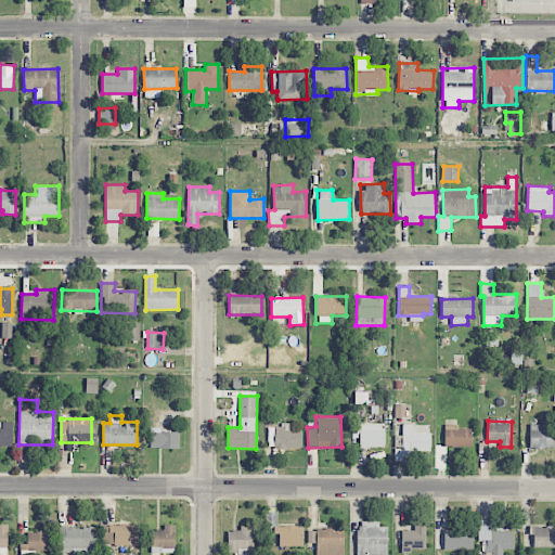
[(0,446),(12,446),(13,423),(0,422),(0,446)]
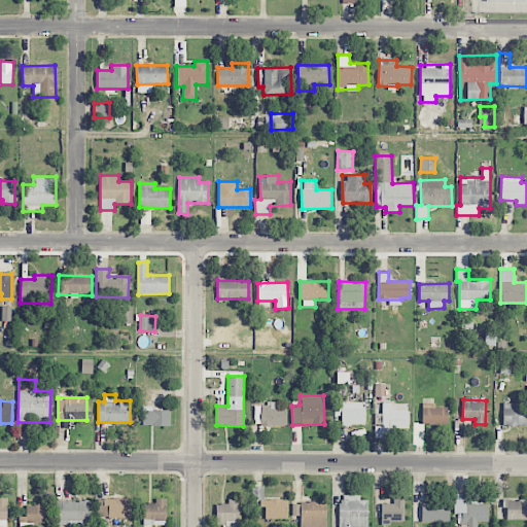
[(364,401),(341,401),(341,425),(364,425),(364,401)]
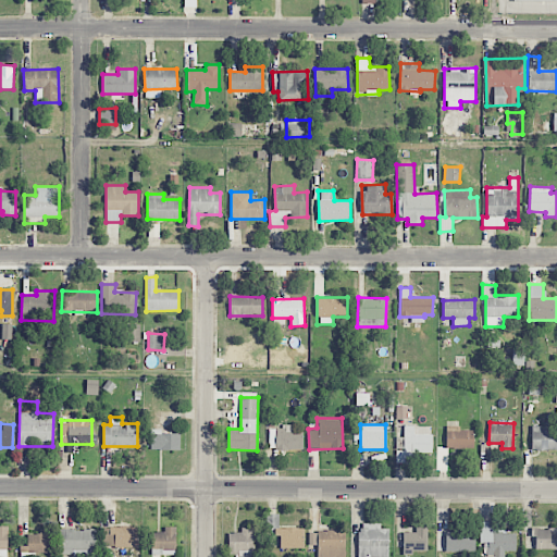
[(431,453),(431,425),(404,426),(404,450),(396,450),(396,465),(409,465),(409,453),(431,453)]
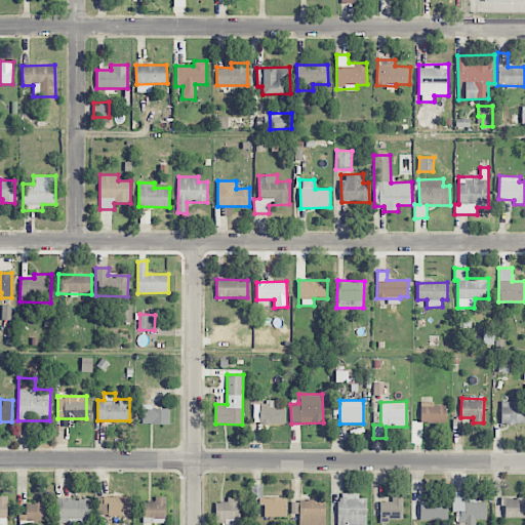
[(501,425),(524,423),(524,406),(509,406),(509,401),(500,401),(501,425)]
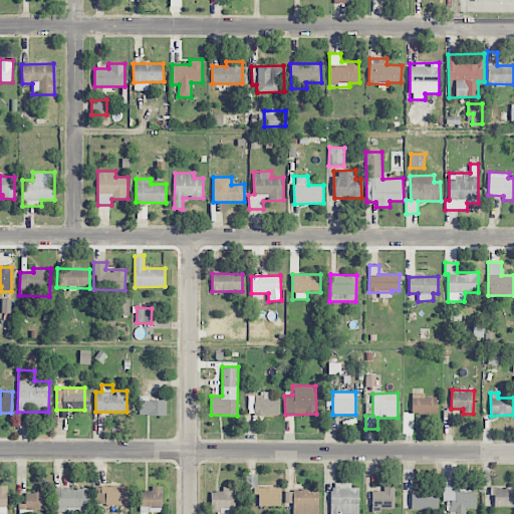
[(248,415),(279,415),(279,399),(271,399),(271,394),(248,394),(248,415)]
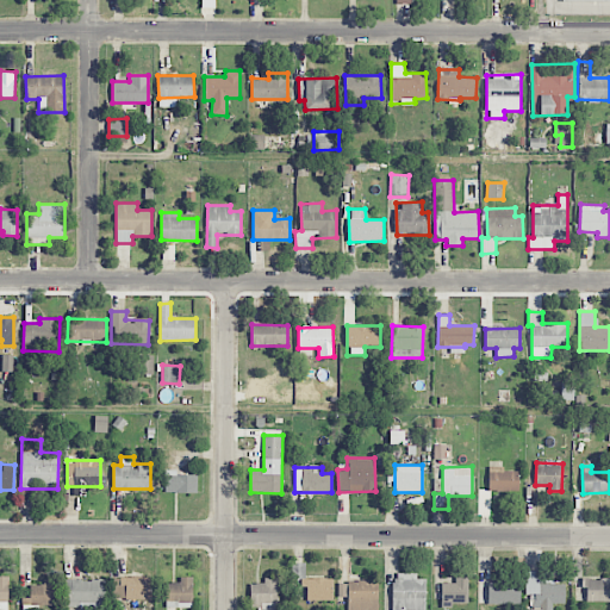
[(518,490),(518,471),(504,471),(504,467),(489,467),(489,491),(518,490)]
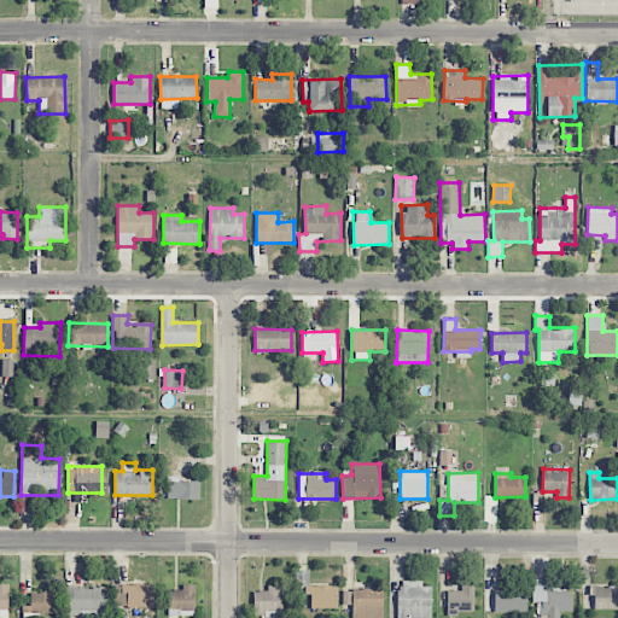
[(199,499),(199,481),(179,481),(179,476),(168,476),(168,499),(199,499)]
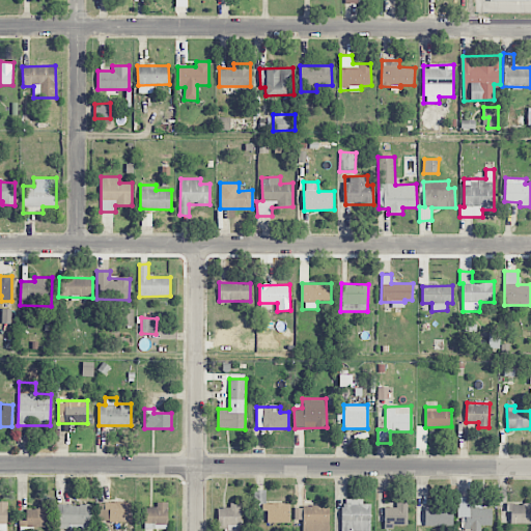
[(458,530),(480,530),(480,525),(492,525),(492,508),(481,508),(481,499),(456,499),(457,518),(465,518),(465,530),(459,530),(458,530)]
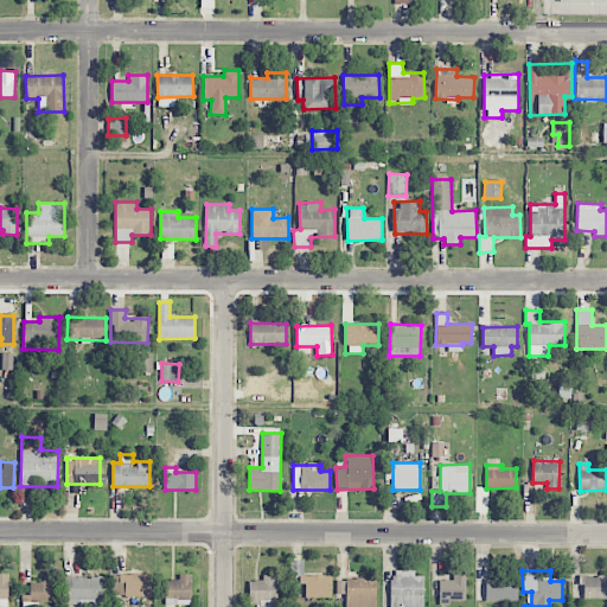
[(390,606),(422,606),(423,572),(391,572),(390,606)]
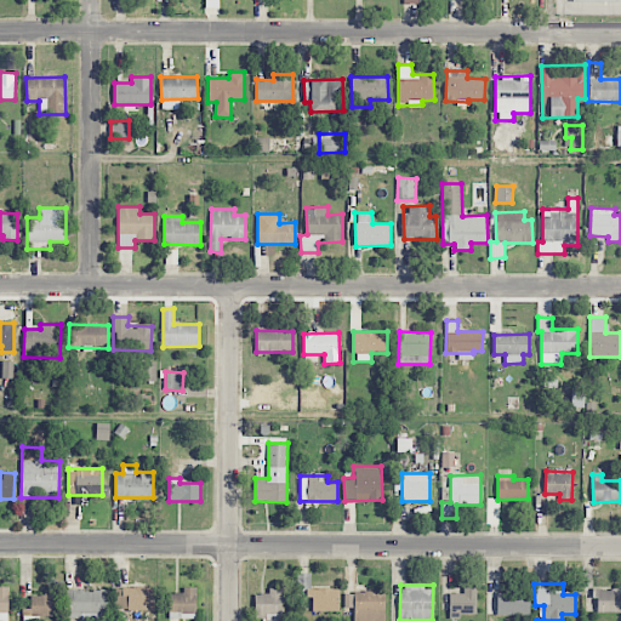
[(154,609),(154,587),(115,587),(115,610),(154,609)]
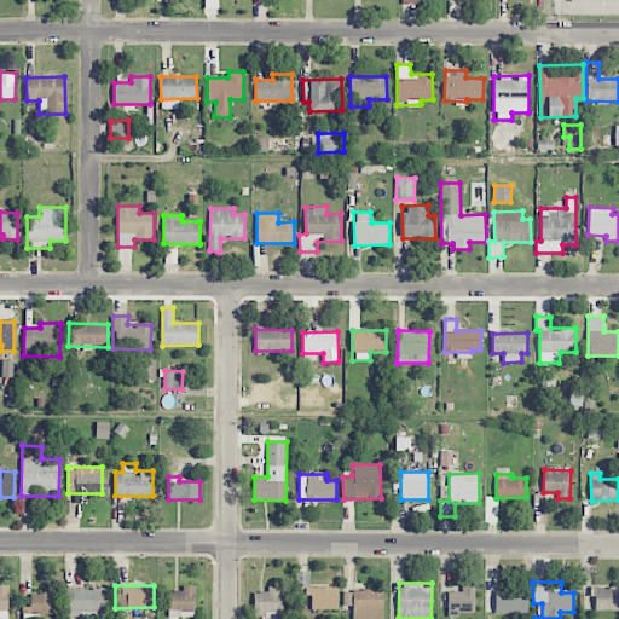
[(281,618),(281,585),(267,585),(267,593),(254,593),(254,618),(281,618)]
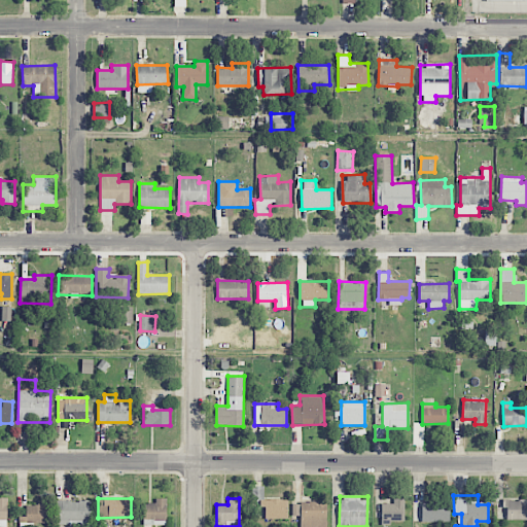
[(405,499),(393,498),(393,503),(381,503),(381,523),(391,524),(391,521),(403,521),(405,499)]
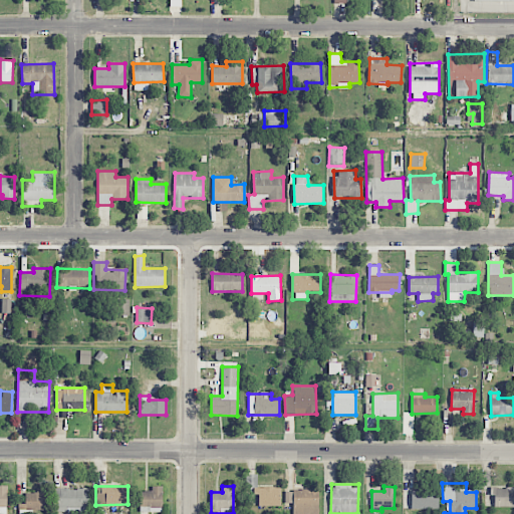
[(258,506),(280,506),(280,487),(253,487),(253,495),(259,495),(258,506)]
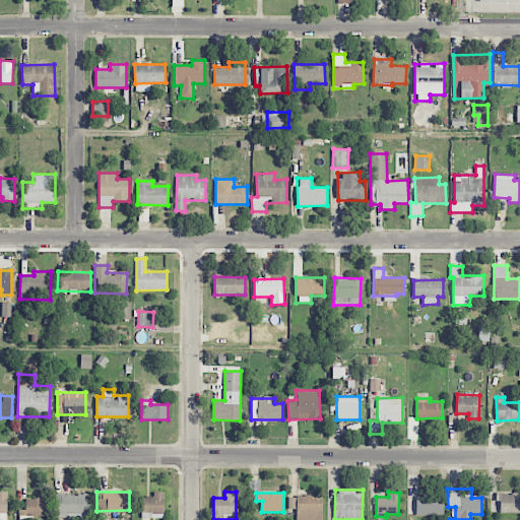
[(500,512),(519,512),(519,493),(496,493),(496,501),(501,501),(500,512)]
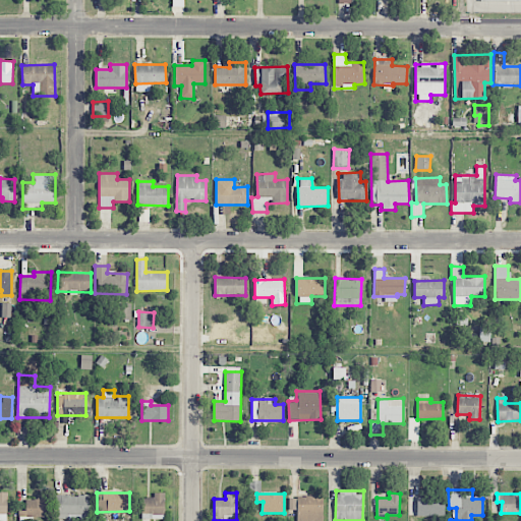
[(91,496),(55,495),(54,519),(90,520),(91,496)]
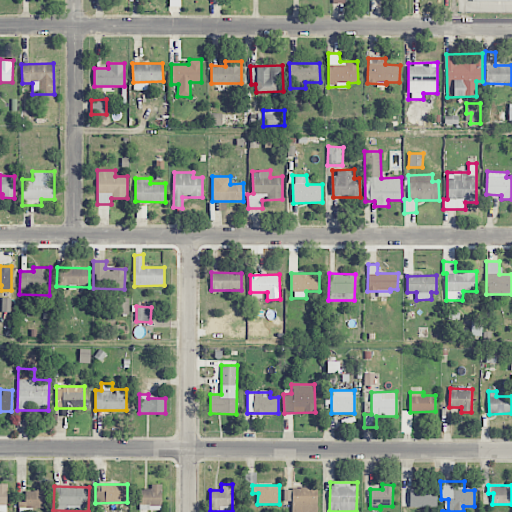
[(316,511),(317,488),(284,487),(284,501),(292,501),(291,511),(316,511)]
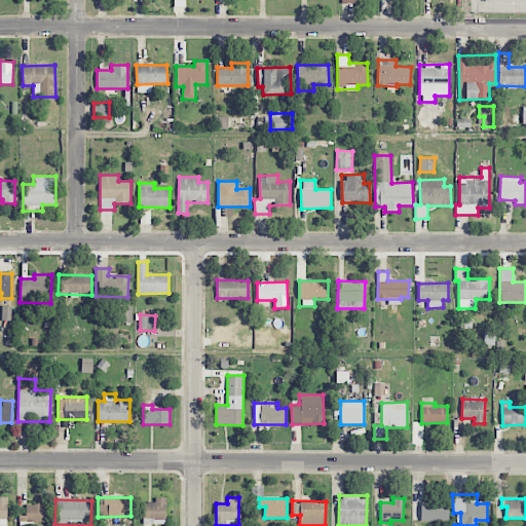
[(421,521),(448,520),(448,501),(420,502),(421,521)]
